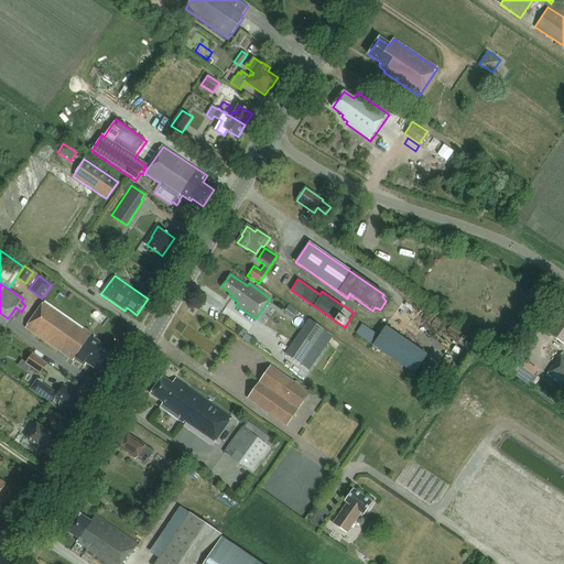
[(87,362),(101,372),(114,355),(99,345),(101,342),(95,337),(96,336),(45,301),(26,328),(74,361),(76,359),(85,366),(87,362)]
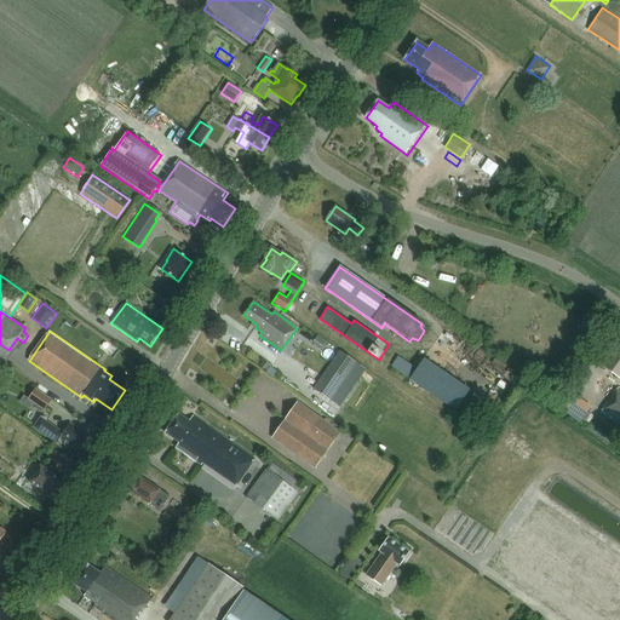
[(314,342),(334,356),(338,350),(317,336),(314,342)]
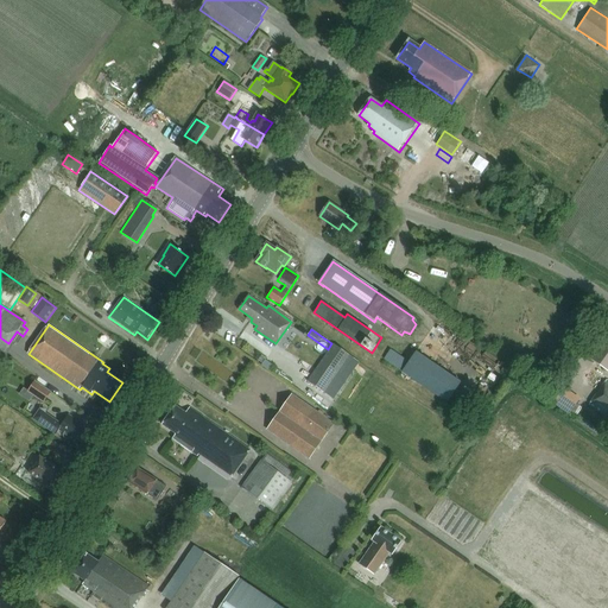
[(590,360),(607,372),(607,339),(606,337),(590,360)]
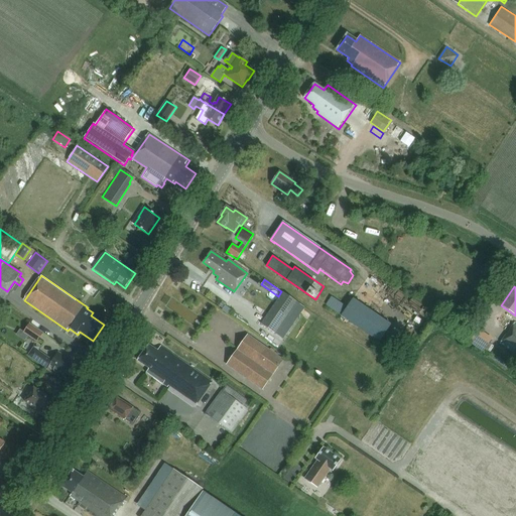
[(282,292),(260,324),(275,334),(296,302),(282,292)]
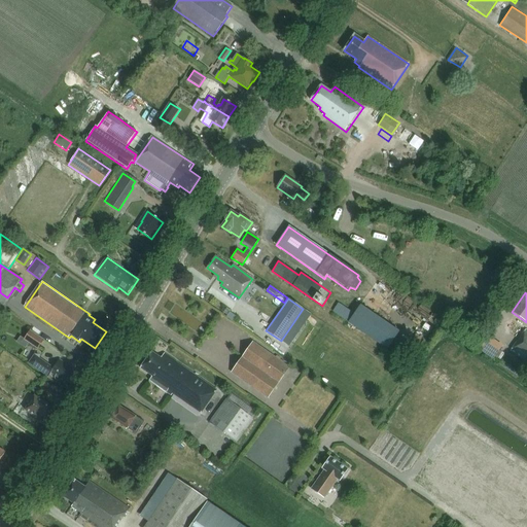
[(355,327),(386,349),(398,331),(360,305),(354,314),(338,303),(331,312),(348,322),(345,326),(352,331),(355,327)]
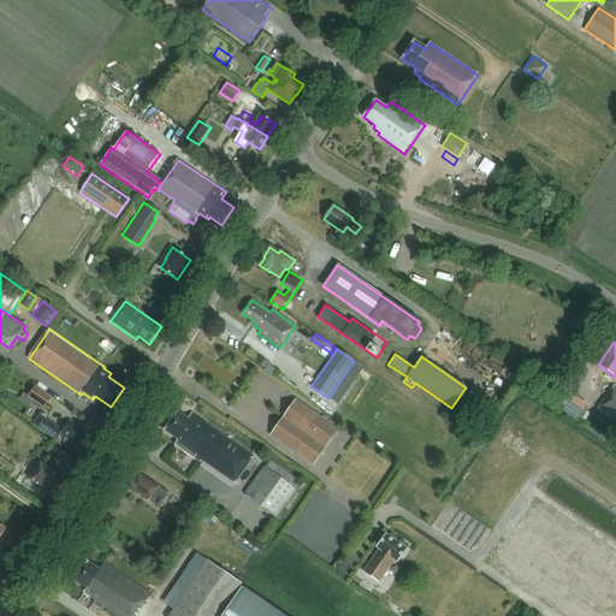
[(564,408),(574,394),(558,383),(549,397),(564,408)]
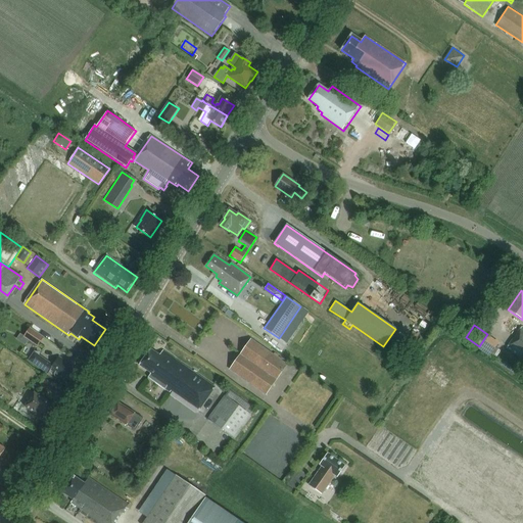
[(522,328),(522,327),(507,349),(522,360),(522,328)]
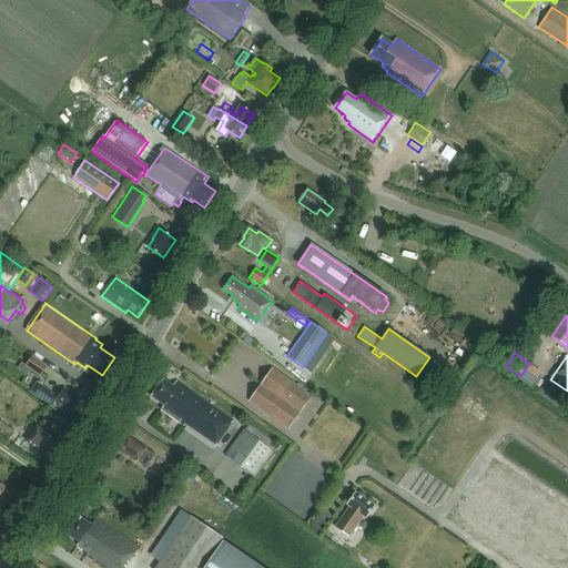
[(31,356),(24,366),(41,376),(47,366),(31,356)]
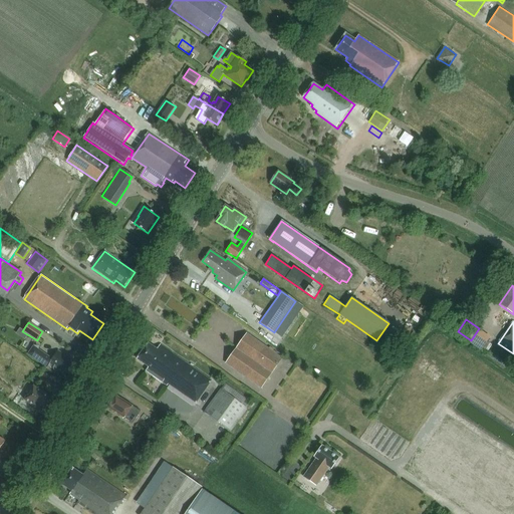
[(227,363),(263,388),(283,358),(248,333),(227,363)]
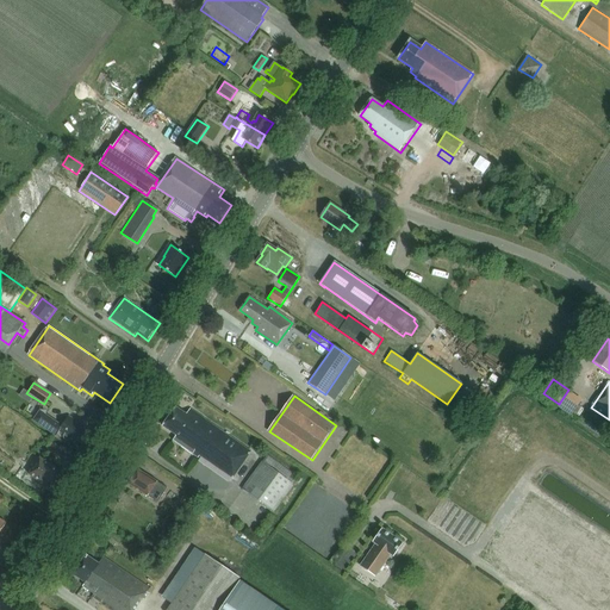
[(185,416),(174,409),(162,428),(175,437),(172,442),(192,455),(198,459),(199,458),(232,479),(250,453),(190,410),(185,416)]
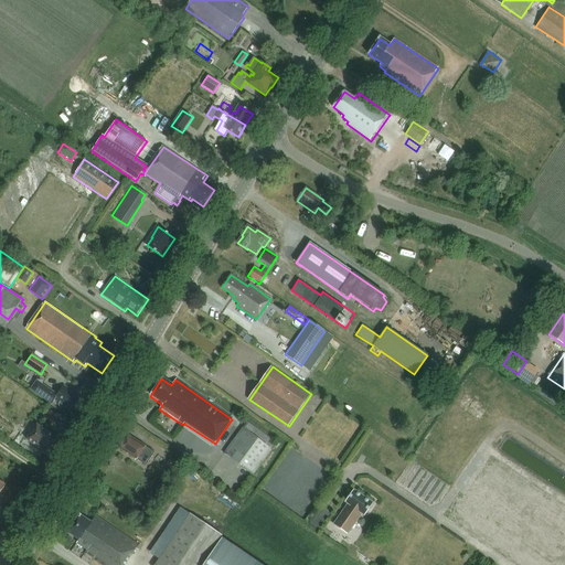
[(57,394),(44,386),(36,381),(30,388),(52,404),(54,400),(60,403),(59,404),(59,405),(63,408),(64,407),(67,404),(76,411),(85,400),(63,385),(57,394)]
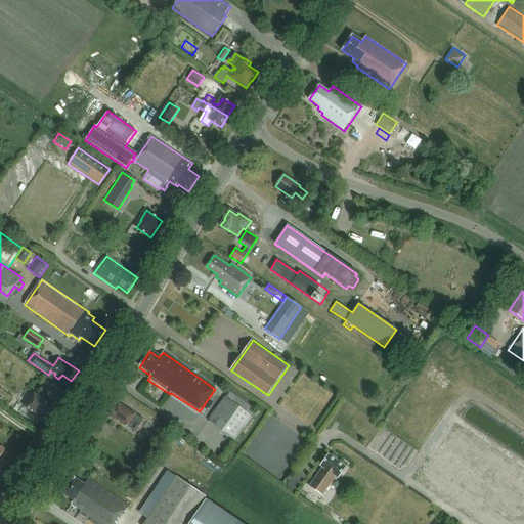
[(38,418),(46,423),(56,408),(35,393),(26,407),(39,417),(38,418)]
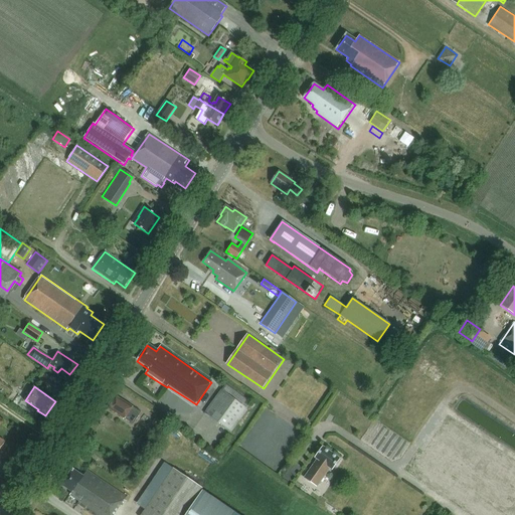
[(247,410),(220,390),(203,413),(231,434),(247,410)]
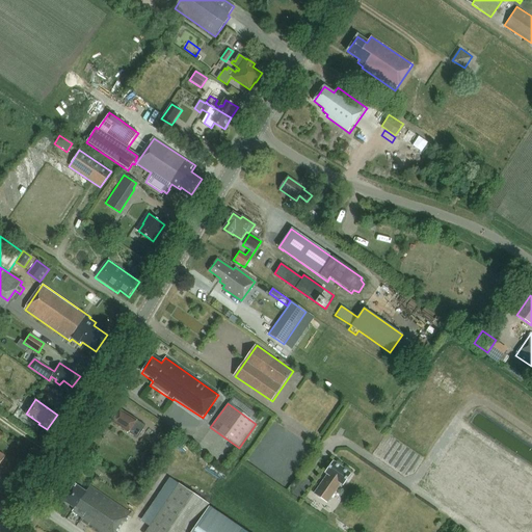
[(138,437),(145,425),(118,409),(111,422),(138,437)]
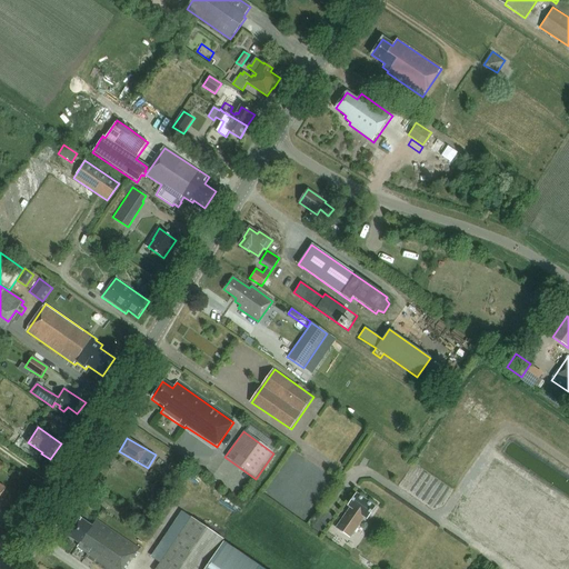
[(172,461),(168,466),(179,473),(182,468),(172,461)]
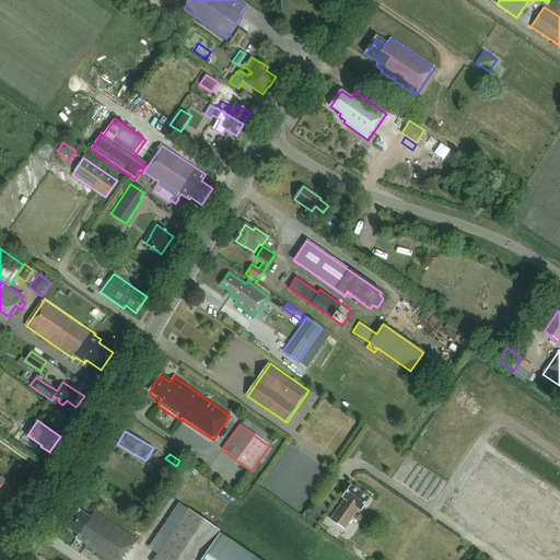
[(345,499),(330,520),(343,529),(358,508),(361,510),(370,497),(350,483),(341,497),(345,499)]
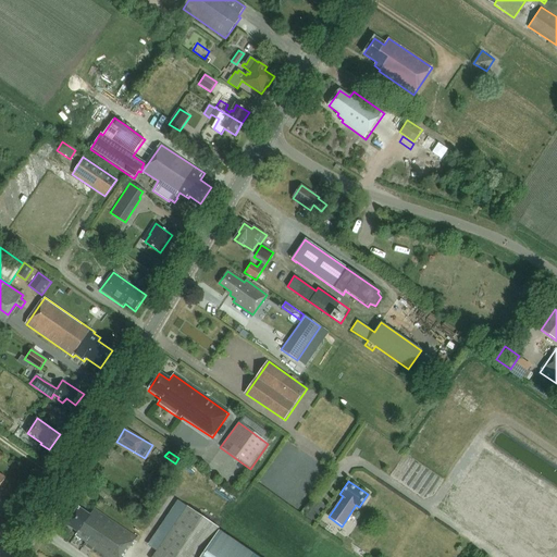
[(149,500),(143,497),(138,506),(144,509),(149,500)]
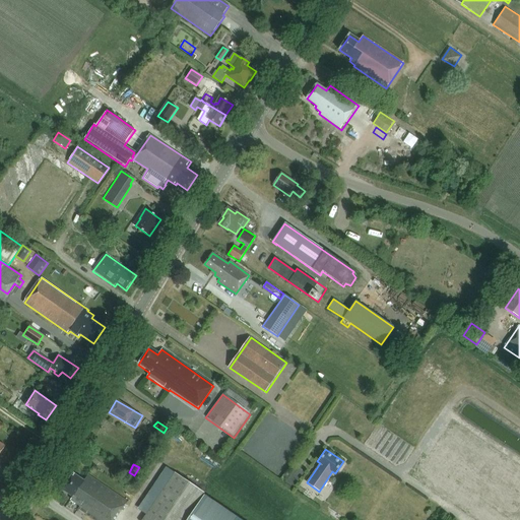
[(294,489),(305,472),(297,466),(285,482),(294,489)]
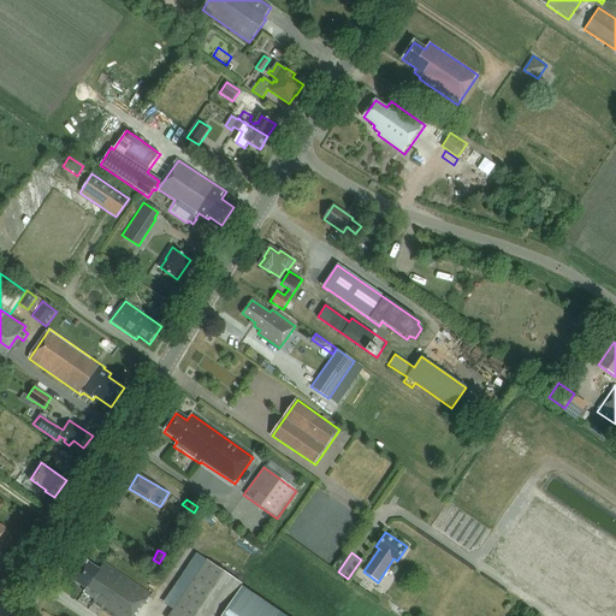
[(207,561),(169,615),(221,615),(243,585),(207,561)]
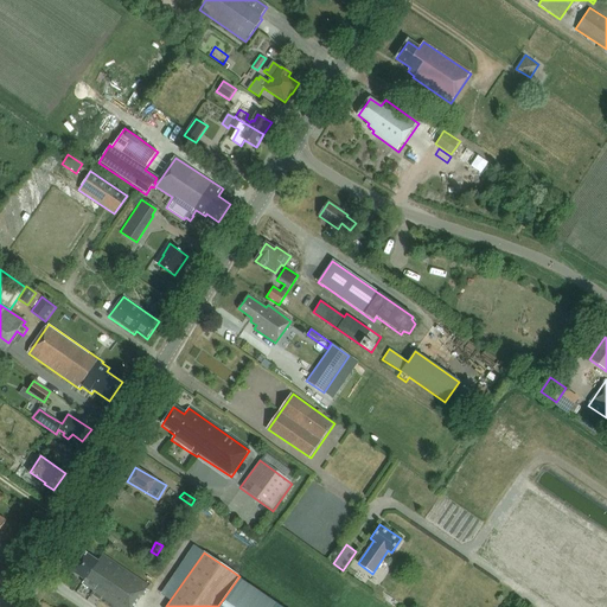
[(134,606),(149,586),(103,555),(98,562),(87,554),(74,573),(85,580),(83,583),(94,592),(91,595),(109,606),(134,606)]
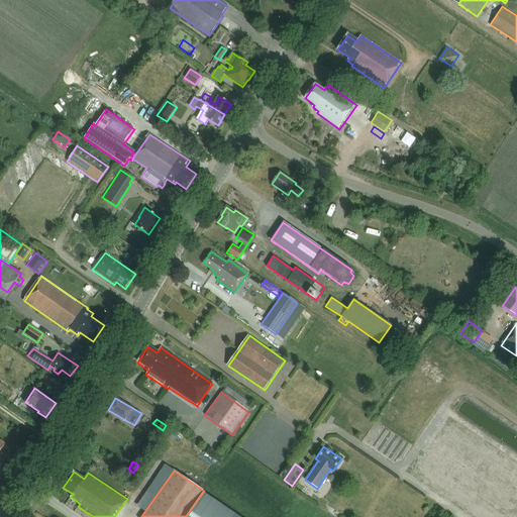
[(8,488),(0,483),(0,497),(2,499),(8,488)]
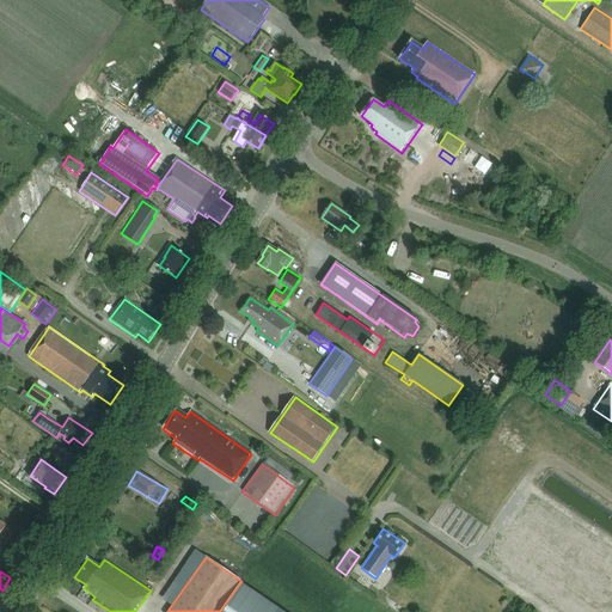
[(282,611),(242,583),(221,611),(282,611)]
